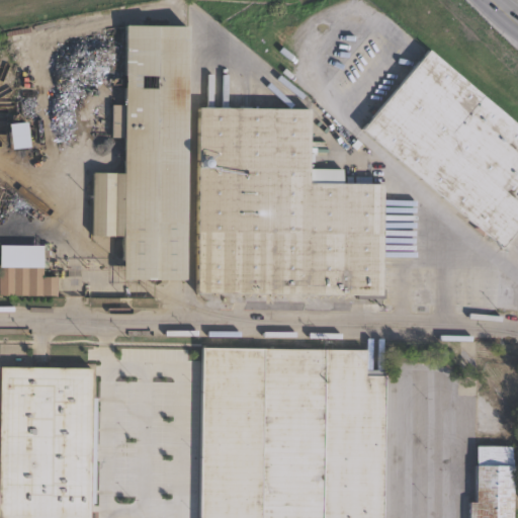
[(189,27),(185,279),(123,278),(124,236),(93,235),(94,173),(124,174),(126,26),(189,27)]
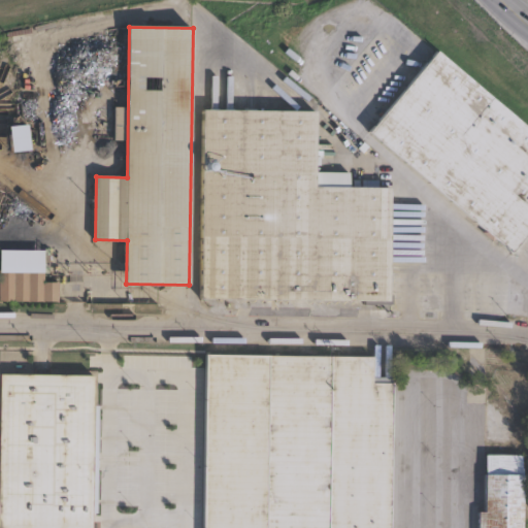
[(527,129),(527,231),(510,253),(369,132),(437,52),(527,129)]
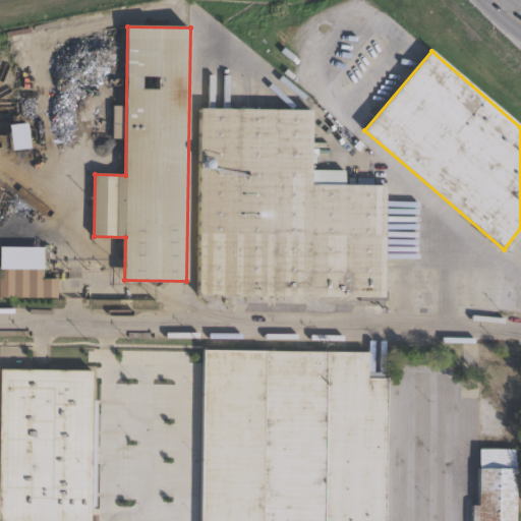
[(312,110),(311,184),(385,185),(384,291),(388,291),(388,301),(360,300),(360,297),(199,295),(201,109),(312,110)]
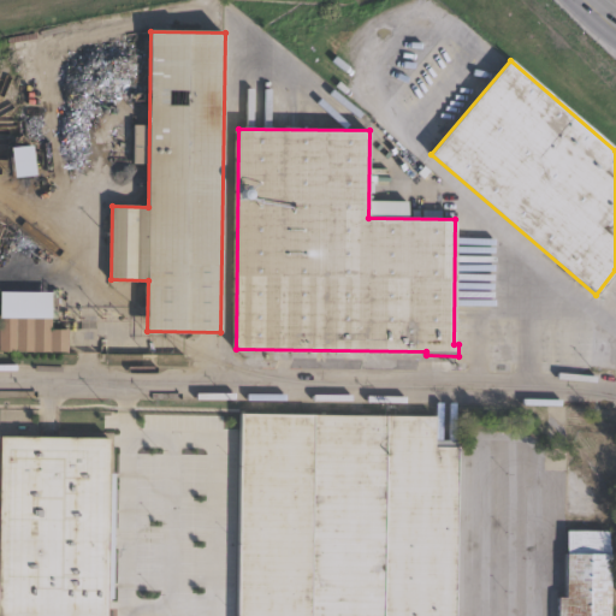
[(69,329),(69,353),(0,351),(0,315),(52,315),(52,329),(69,329)]
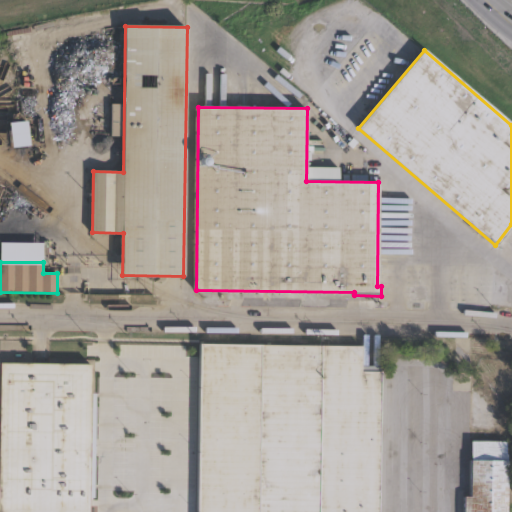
[(380,371),(378,511),(198,511),(199,490),(186,489),(186,459),(199,459),(200,345),(362,347),(361,371),(380,371)]
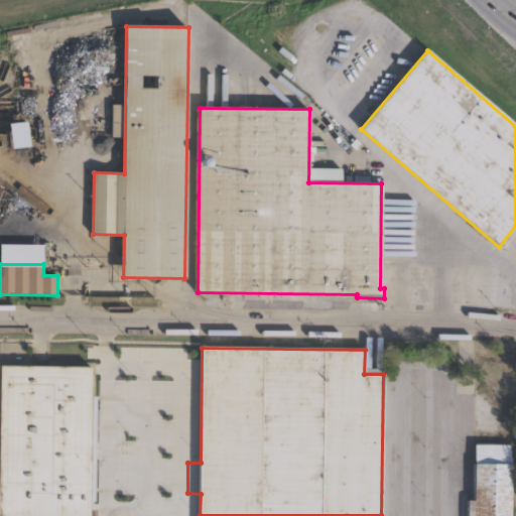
[(0,515),(0,366),(92,367),(90,515),(0,515)]
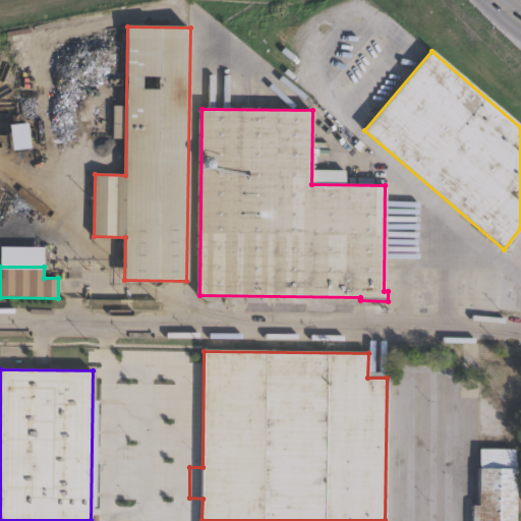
[(513,450),(511,520),(466,520),(467,505),(473,505),(474,449),(513,450)]
